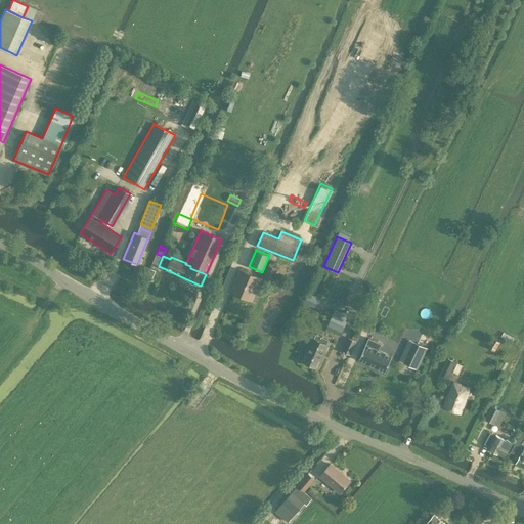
[(272,281),(277,268),(268,264),(262,277),(272,281)]
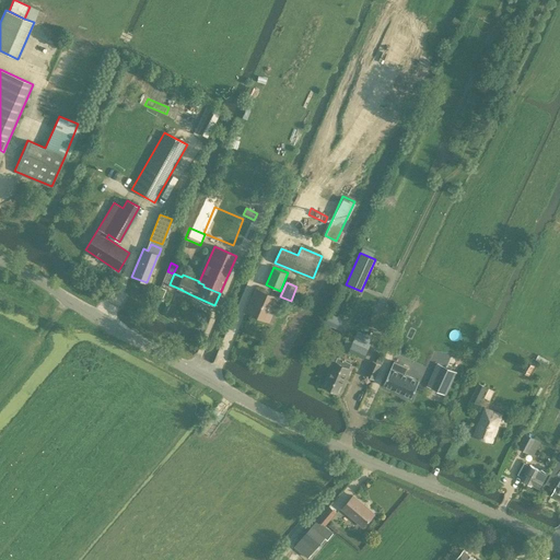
[(270,322),(280,298),(256,288),(246,312),(270,322)]
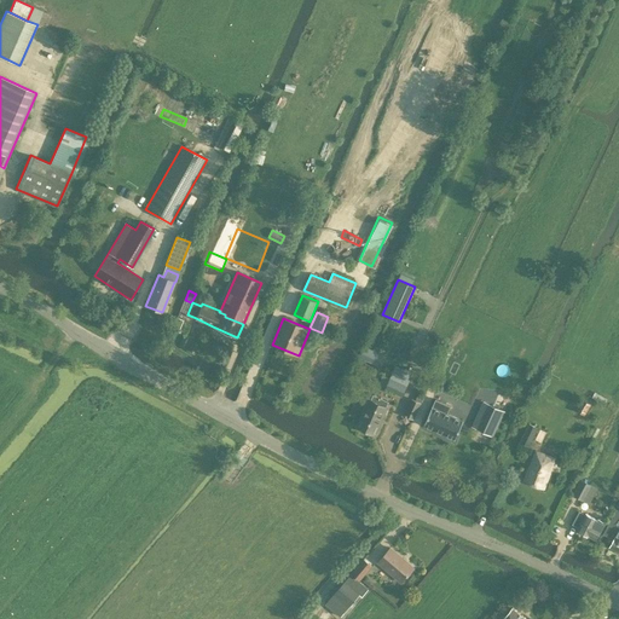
[(379,365),(383,356),(365,347),(360,358),(379,365)]
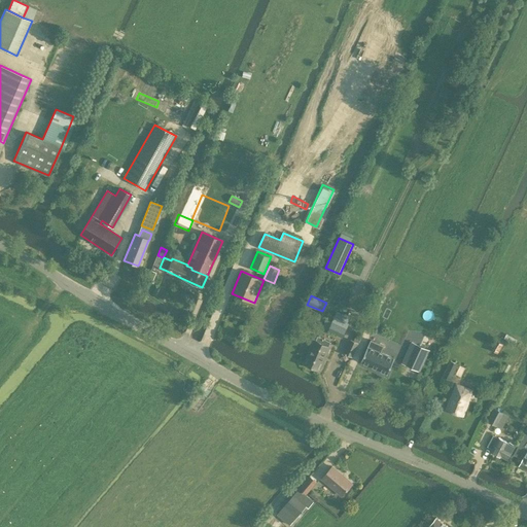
[(326,320),(322,328),(343,338),(349,324),(334,317),(331,322),(326,320)]
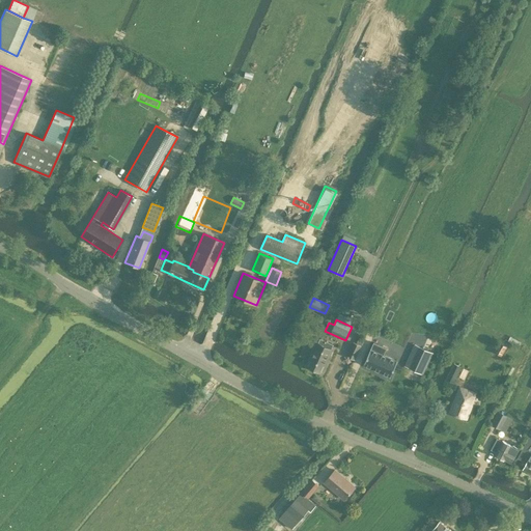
[(508,341),(519,346),(521,342),(510,336),(508,341)]
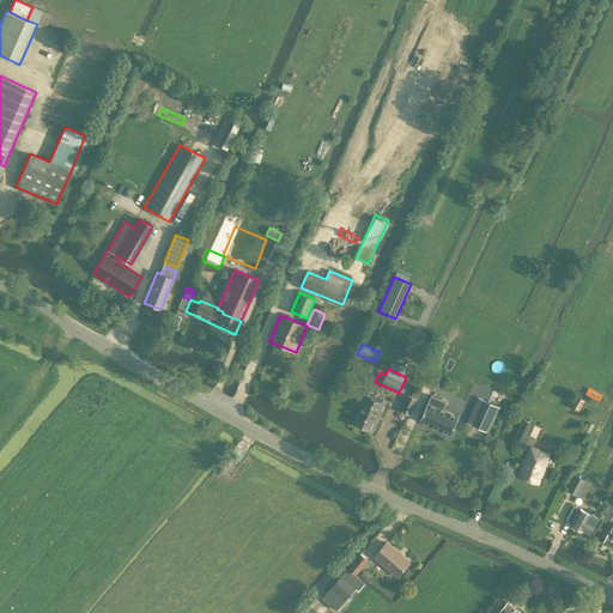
[(382,402),(386,398),(370,390),(368,396),(366,395),(353,423),(371,431),(383,404),(382,402)]
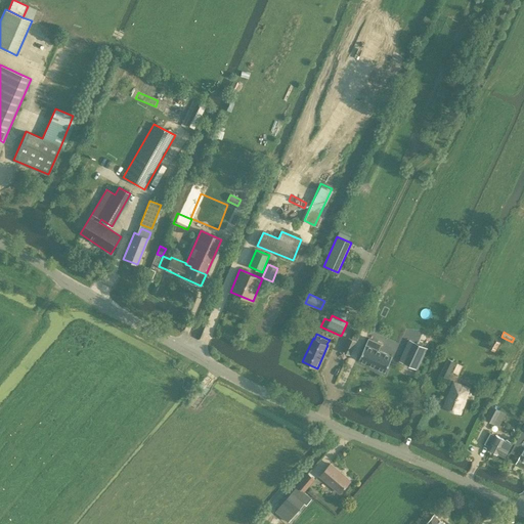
[(350,355),(356,341),(349,338),(343,352),(350,355)]
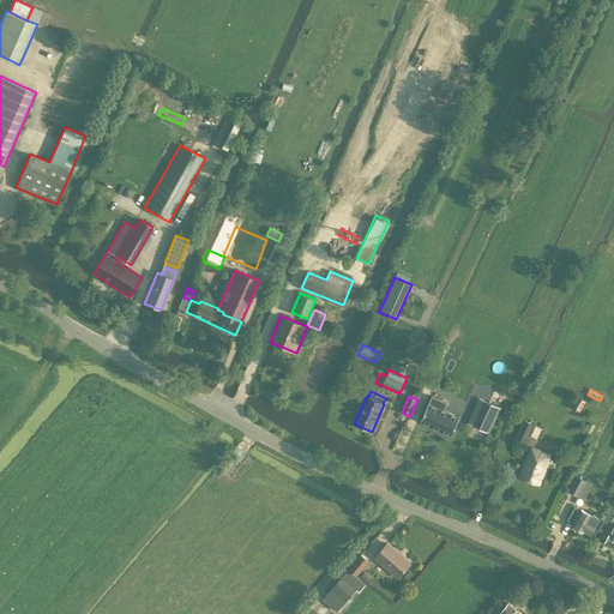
[(428,404),(421,421),(452,435),(459,419),(444,411),(447,403),(432,396),(428,404)]
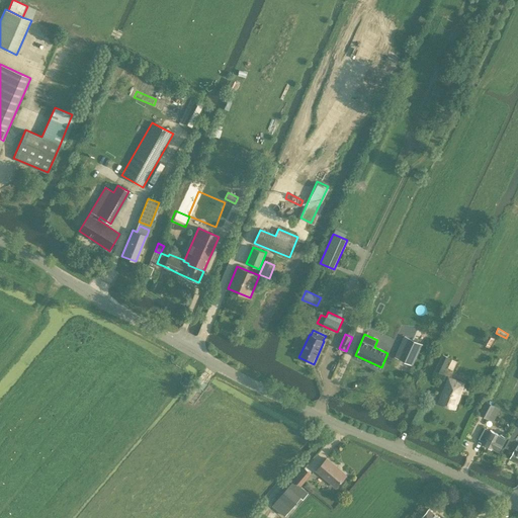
[(490,347),(495,338),(487,334),(482,343),(490,347)]
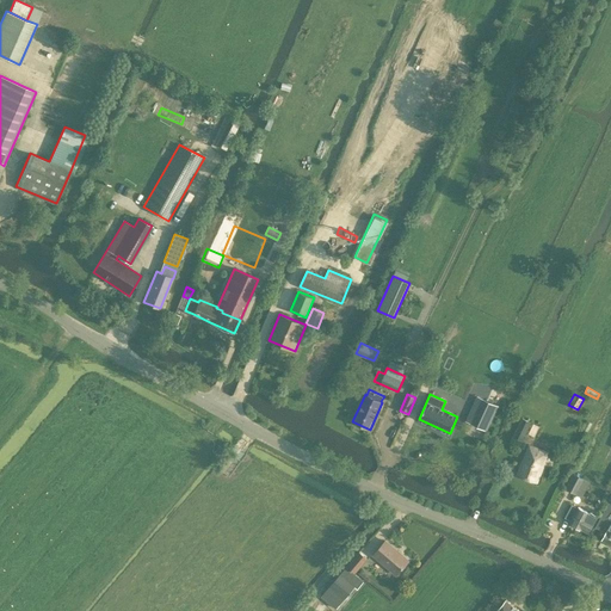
[(483,400),(473,424),(487,431),(498,406),(483,400)]
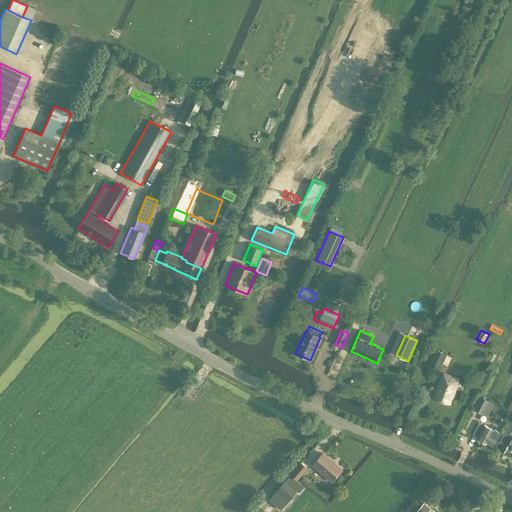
[(437,369),(445,354),(438,351),(430,366),(437,369)]
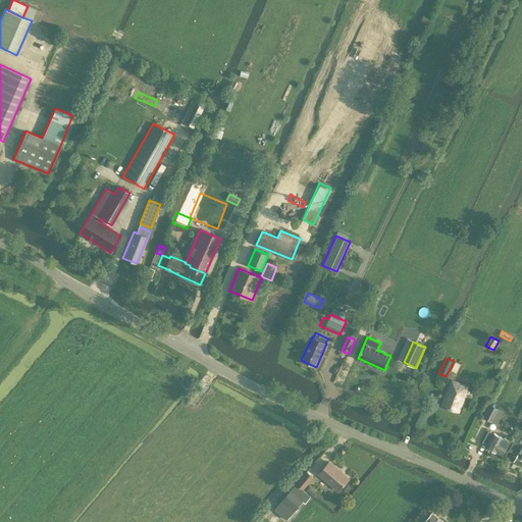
[(452,380),(441,406),(459,412),(464,398),(468,386),(452,380)]
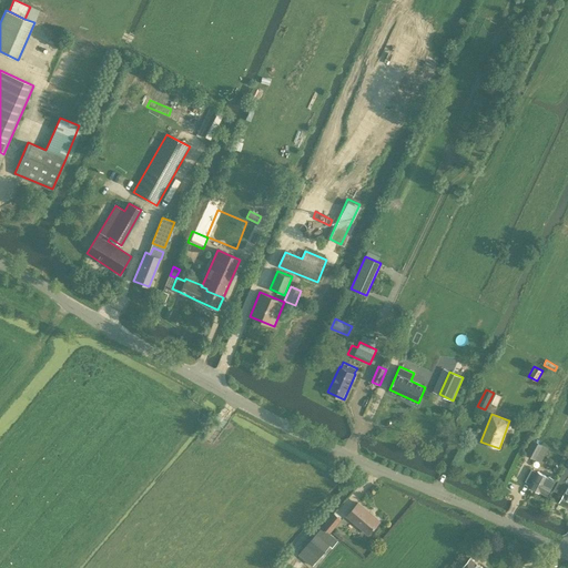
[(536,459),(543,445),(533,439),(525,455),(536,459)]
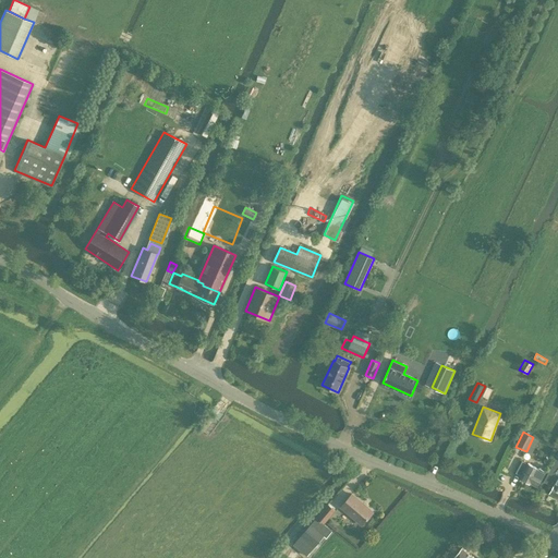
[(549,471),(543,482),(550,485),(556,474),(557,475),(557,460),(556,459),(549,471)]
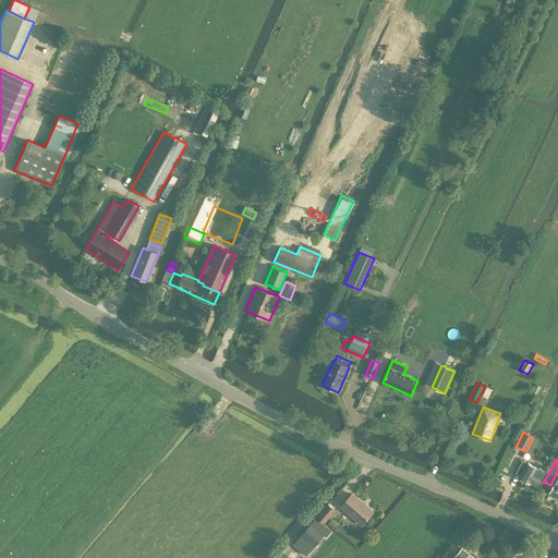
[(522,461),(516,473),(521,475),(520,477),(531,484),(531,483),(537,486),(545,472),(528,463),(528,464),(522,461)]
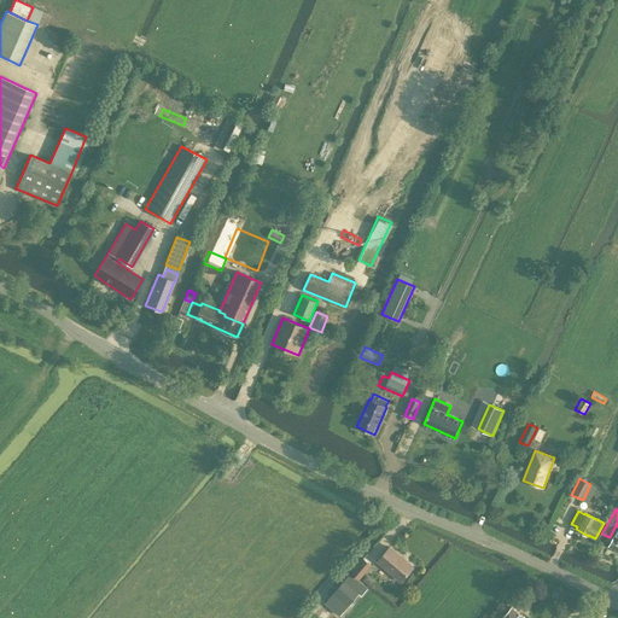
[(390,547),(378,561),(401,581),(413,567),(390,547)]
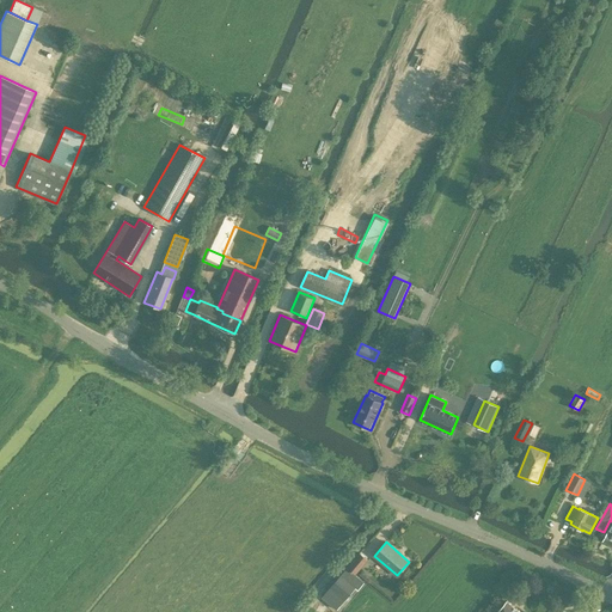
[(355,574),(367,560),(360,554),(348,568),(355,574)]
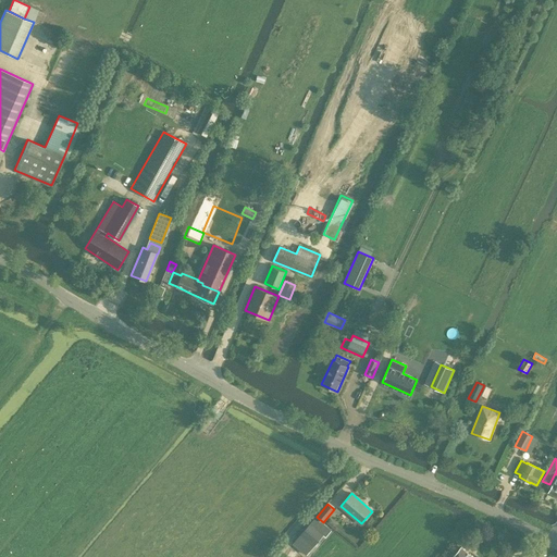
[(307,555),(324,534),(311,523),(294,544),(307,555)]
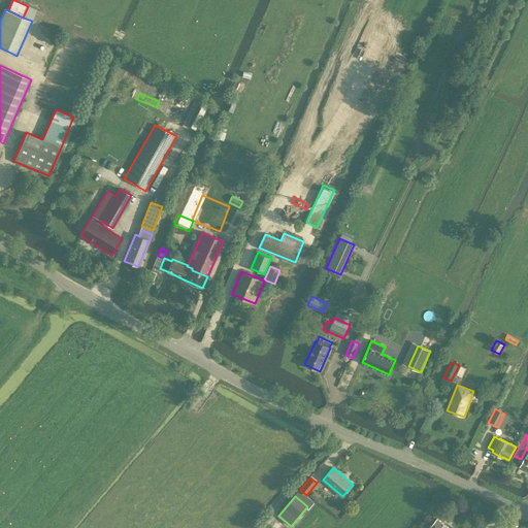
[(449,527),(437,518),(428,527),(449,527)]
